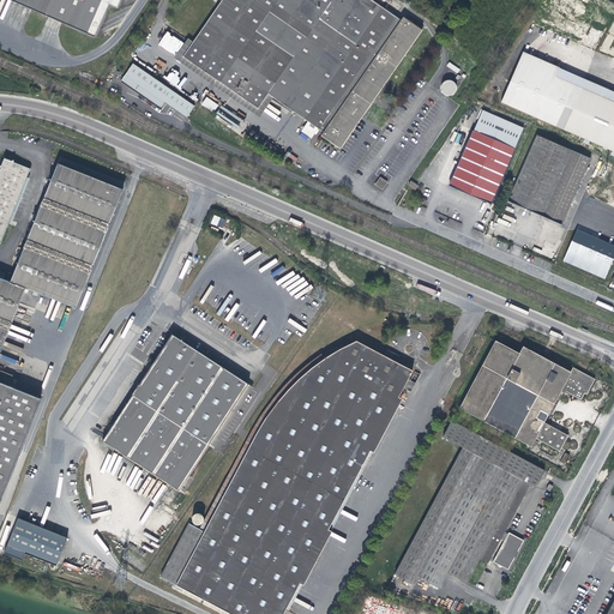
[(7,0),(95,37),(109,5),(118,8),(120,0),(7,0)]
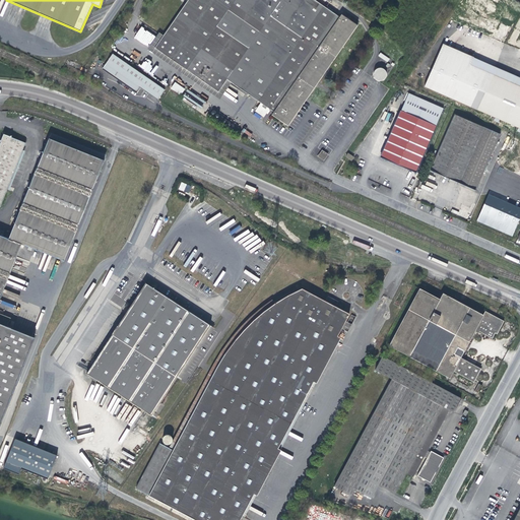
[(279,115),(296,126),(311,104),(362,31),(346,20),(343,23),(310,0),(194,0),(167,40),(157,52),(221,98),(231,84),(234,86),(263,107),(261,111),(269,117),(271,114),(275,108),(281,112),(279,115)]
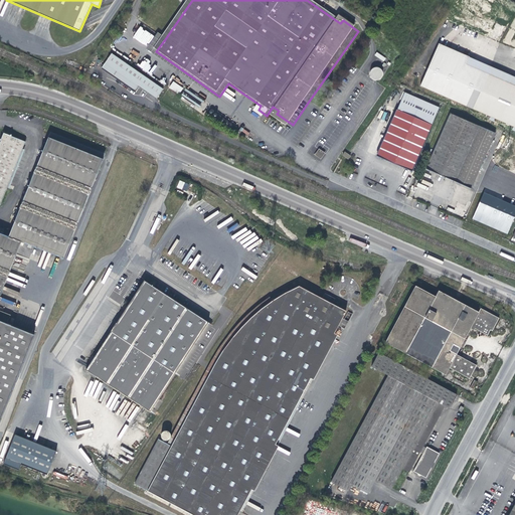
[(161,36),(152,49),(156,51),(165,39),(161,36)]
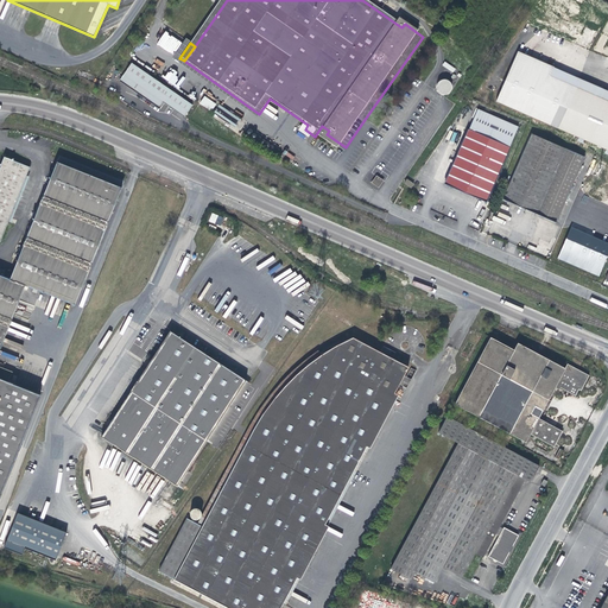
[(607,101),(550,76),(555,67),(519,52),(496,102),(580,138),(584,140),(607,150),(607,101)]
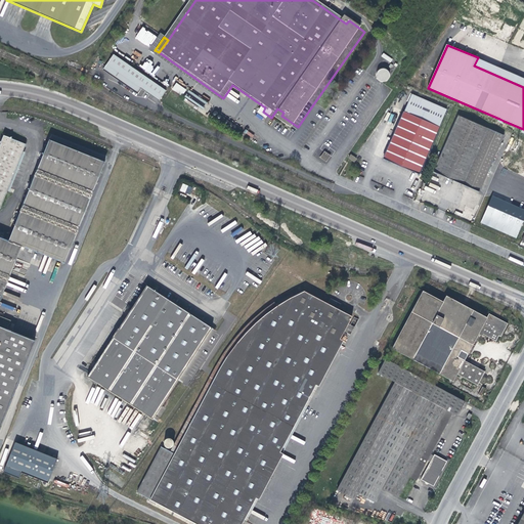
[(155,50),(153,53),(224,103),(226,100),(235,87),(232,85),(223,98),(159,52),(155,50)]
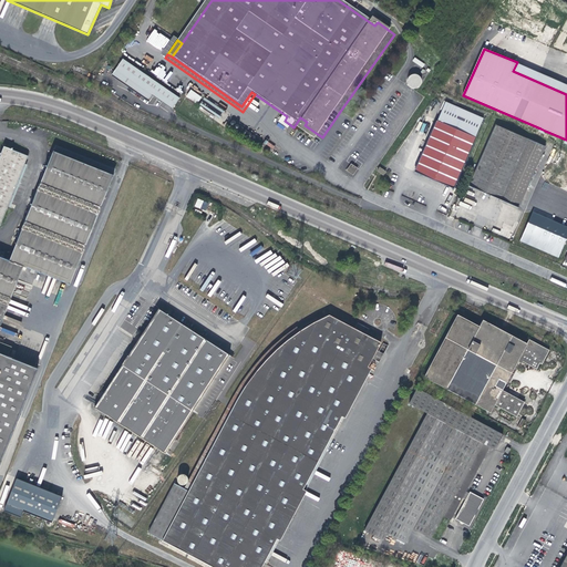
[(566,84),(517,62),(513,71),(566,94),(566,84)]
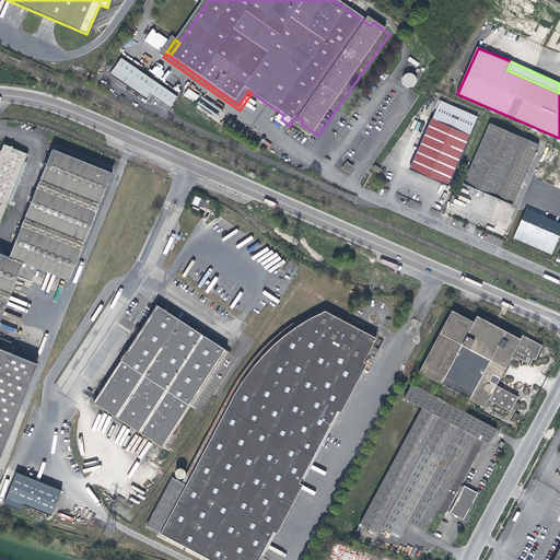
[(126,62),(114,79),(152,104),(155,100),(174,113),(182,101),(126,62)]
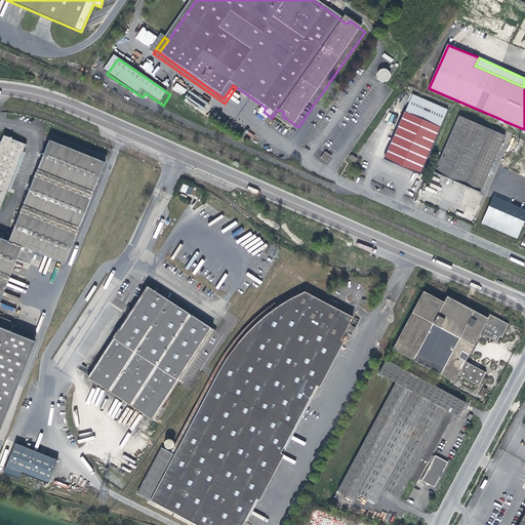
[(149,58),(142,68),(153,76),(157,70),(152,66),(154,63),(149,58)]
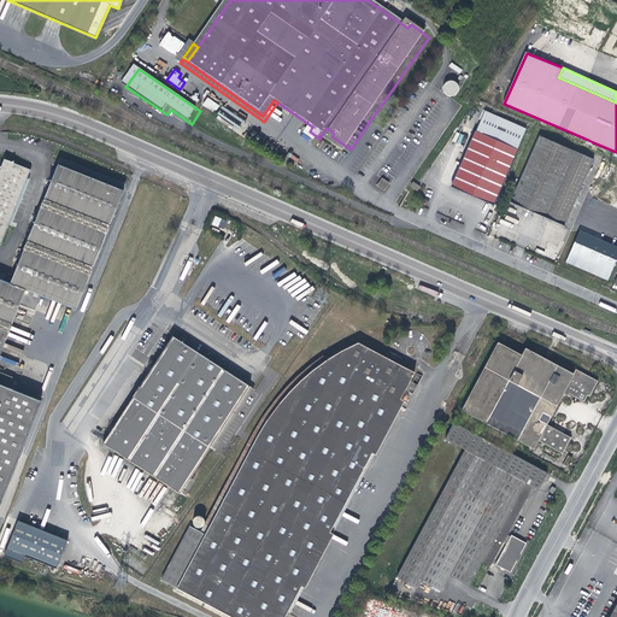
[(448,81),(447,82),(445,83),(444,84),(444,87),(444,89),(444,90),(445,93),(446,94),(447,95),(450,97),(452,97),(453,95),(456,95),(457,94),(458,92),(459,90),(459,88),(458,86),(458,84),(457,83),(454,82),(453,81),(451,81),(448,81)]
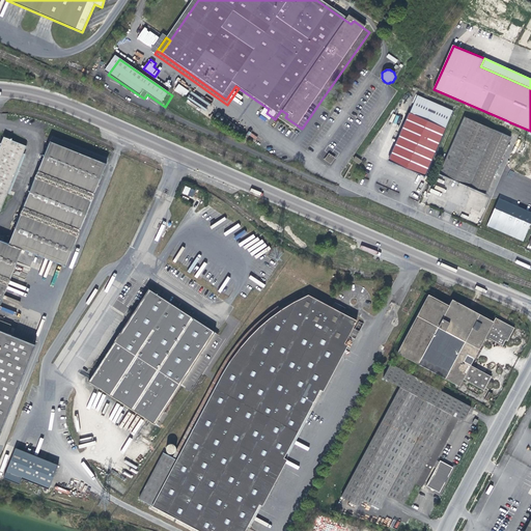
[(177,84),(174,91),(186,96),(189,89),(177,84)]
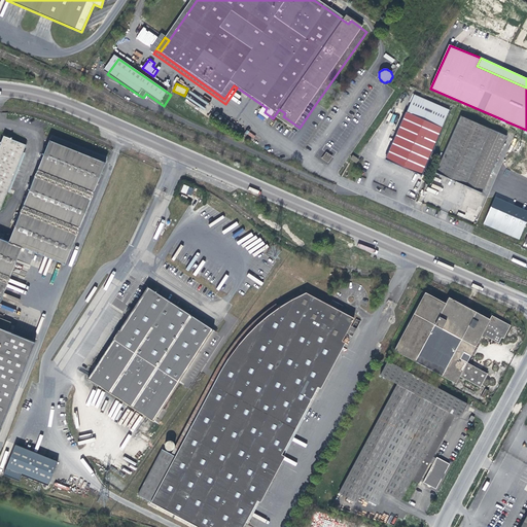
[(238,91),(236,93),(246,100),(248,98),(238,91)]
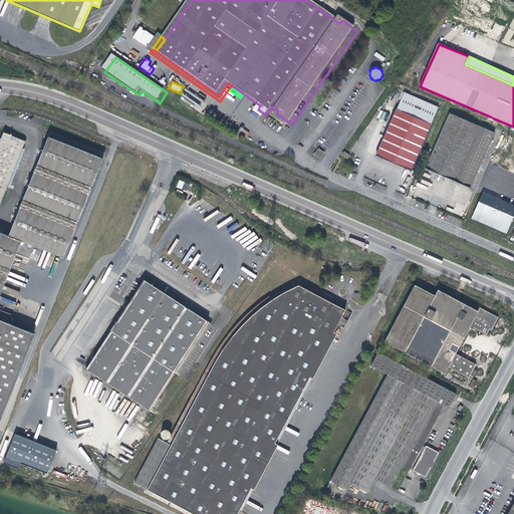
[(182,93),(193,100),(192,101),(199,105),(203,100),(185,89),(182,93)]
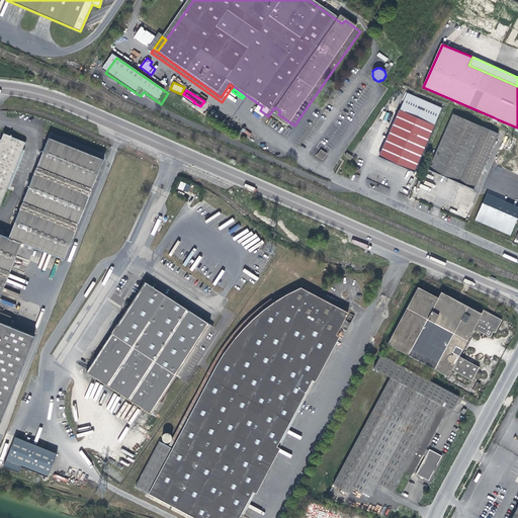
[(442,108),(406,93),(379,155),(397,163),(415,171),(442,108)]
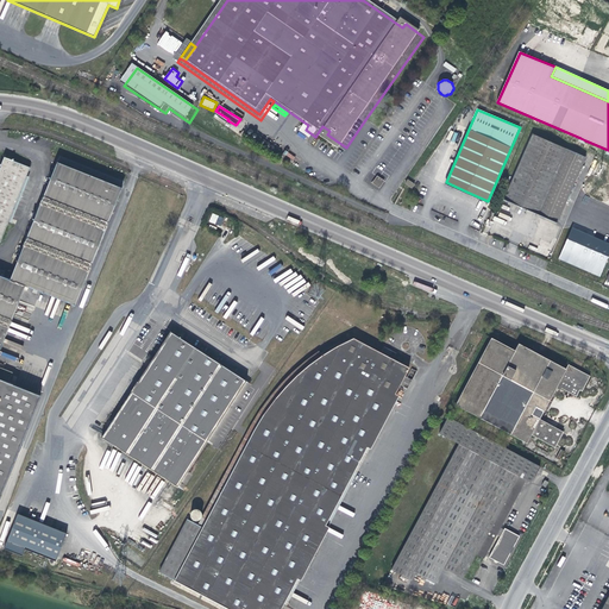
[(533,135),(504,200),(532,212),(557,223),(585,157),(533,135)]
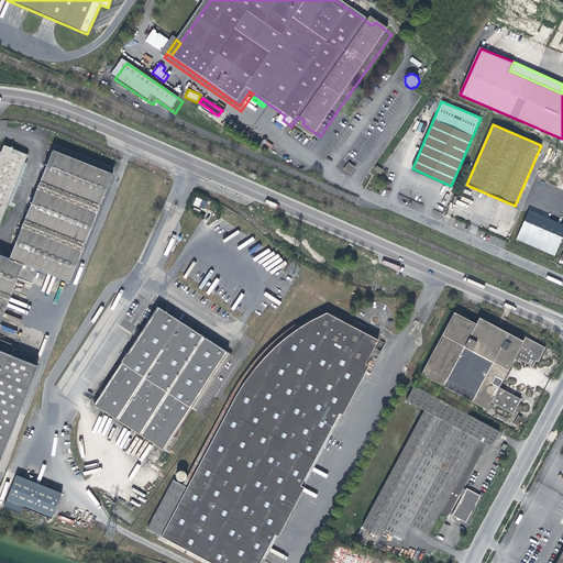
[(53,146),(10,255),(74,278),(112,172),(53,146)]
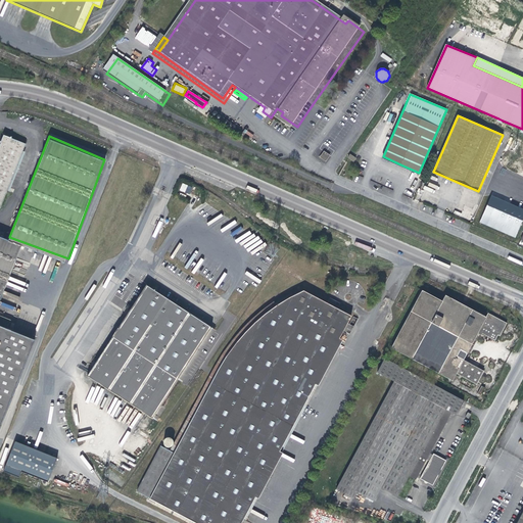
[(2,140),(0,140),(0,142),(1,143),(0,144),(0,205),(6,192),(22,152),(25,145),(10,139),(11,137),(10,137),(9,137),(8,137),(8,138),(7,139),(4,137),(3,140),(2,140)]
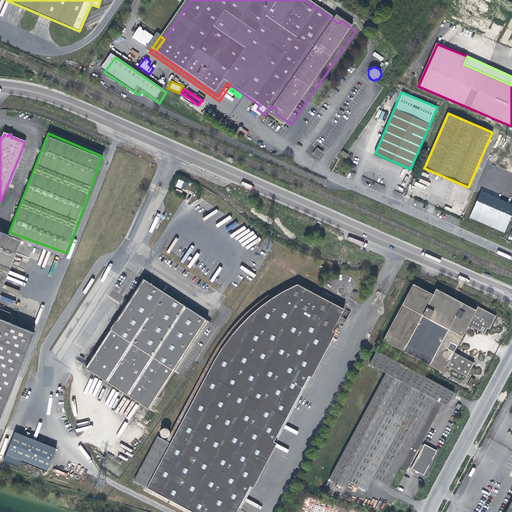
[(24,150),(22,149),(6,188),(8,189),(24,150)]
